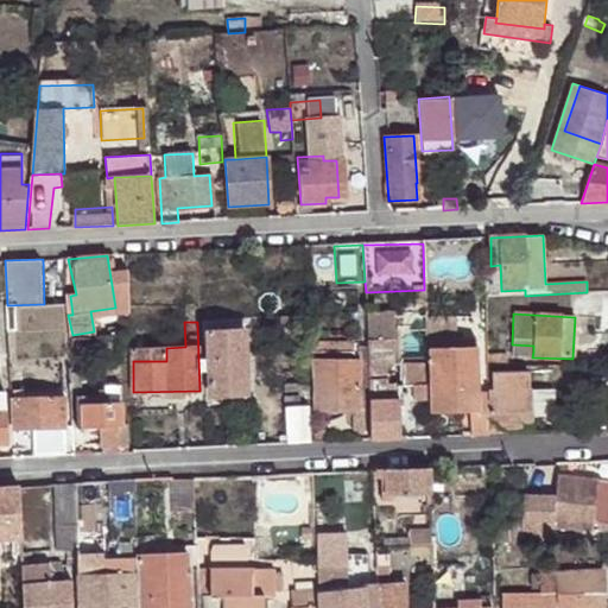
[(208,358),(210,390),(210,396),(246,394),(242,329),(207,331),(208,358)]
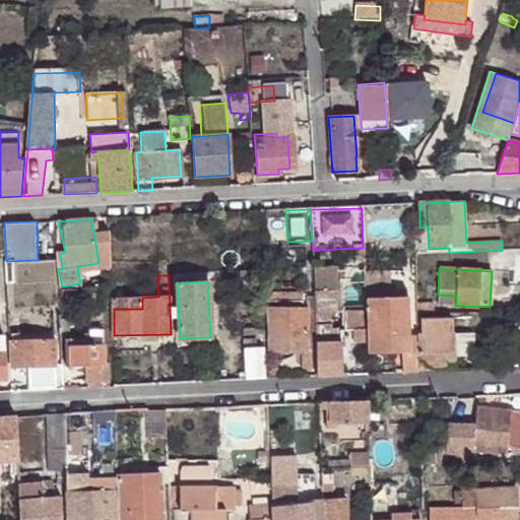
[(369,341),(367,341),(368,352),(400,352),(402,373),(416,372),(416,353),(417,344),(408,344),(407,283),(394,283),(395,297),(367,299),(369,341)]
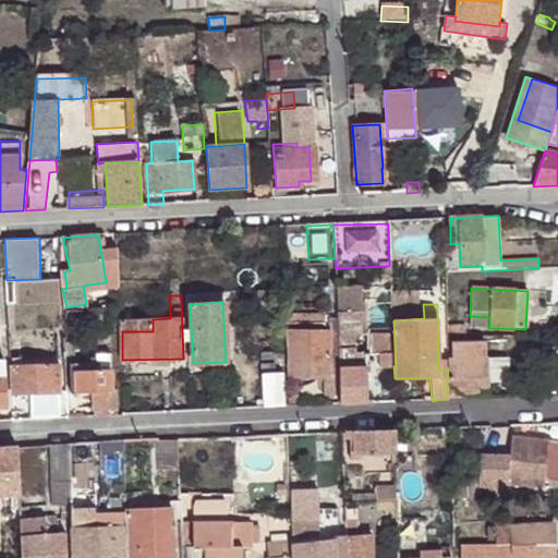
[(340,396),(340,404),(366,403),(366,355),(358,355),(359,354),(355,354),(355,313),(338,313),(339,318),(340,373),(340,396)]
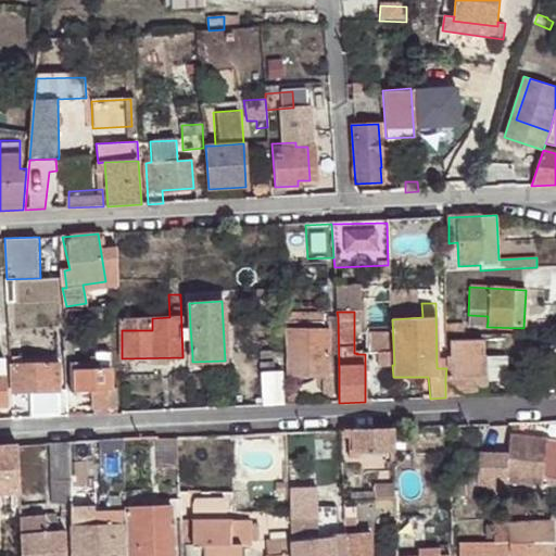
[(339,394),(339,371),(338,317),(286,320),(289,374),(289,384),(303,384),(328,383),(328,394),(331,394),(339,394)]
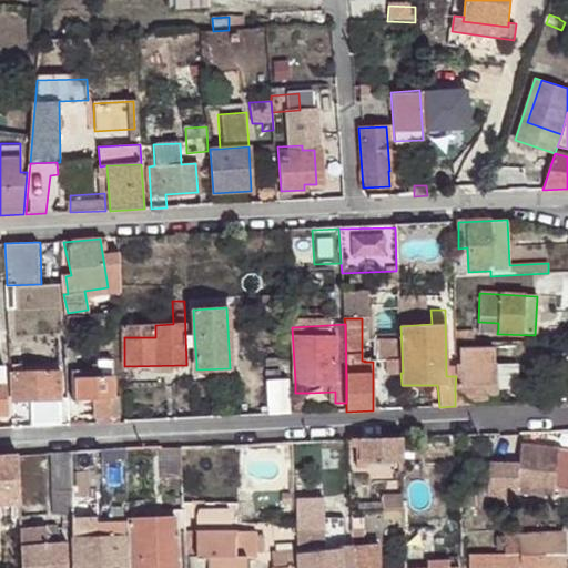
[(194,334),(185,335),(186,365),(196,364),(194,334)]
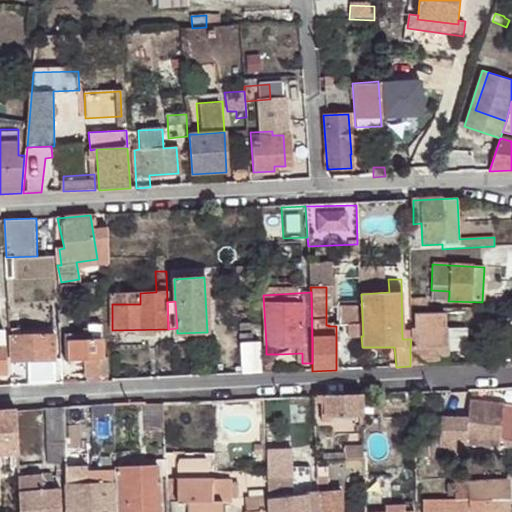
[(354,324),(354,308),(337,308),(337,324),(354,324)]
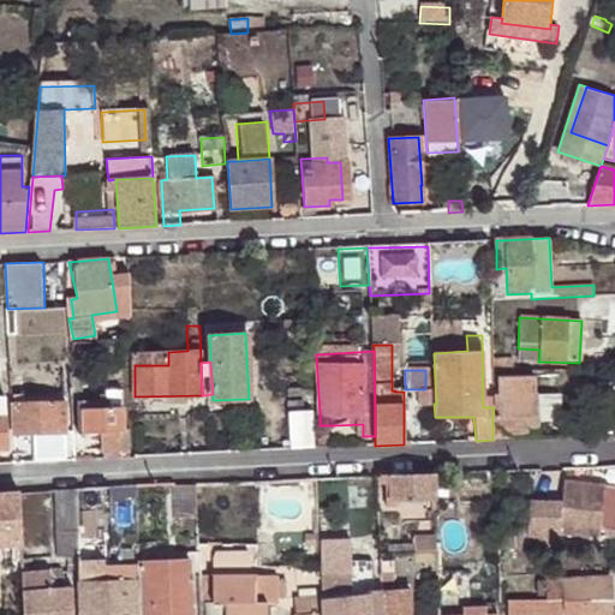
[(72,388),(72,377),(71,374),(60,374),(61,388),(72,388)]
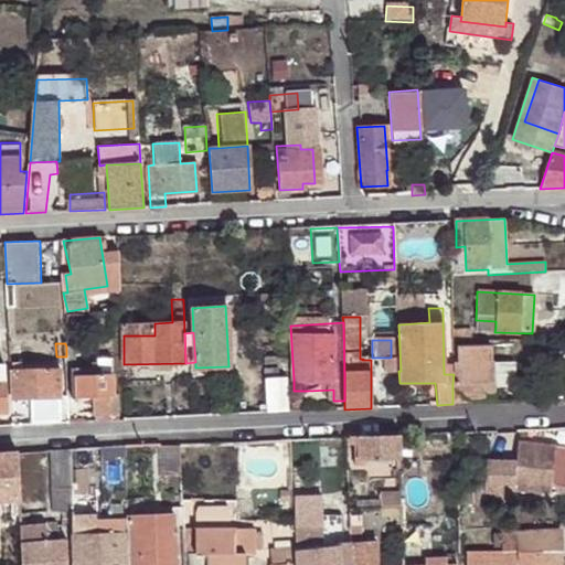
[(452,384),(452,404),(477,404),(493,403),(493,397),(508,396),(508,387),(513,387),(513,363),(491,364),(490,345),(458,345),(458,361),(454,361),(454,374),(452,384)]
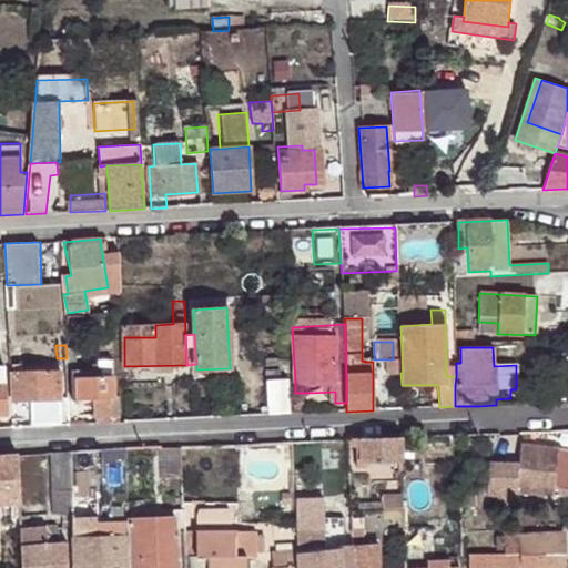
[(67,358),(67,366),(75,366),(75,348),(67,348),(67,358)]
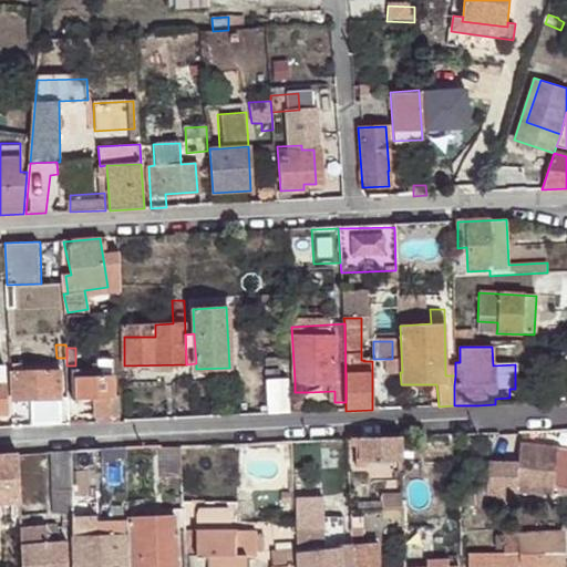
[(387,360),(387,373),(400,372),(400,359),(387,360)]
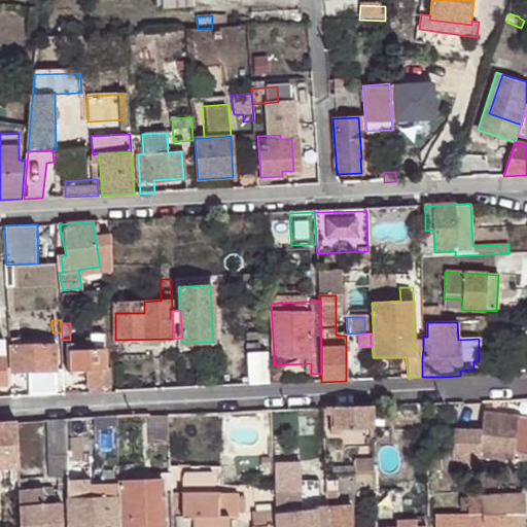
[(102,370),(105,370),(104,350),(95,350),(95,344),(67,345),(68,372),(88,371),(89,393),(103,392),(102,370)]
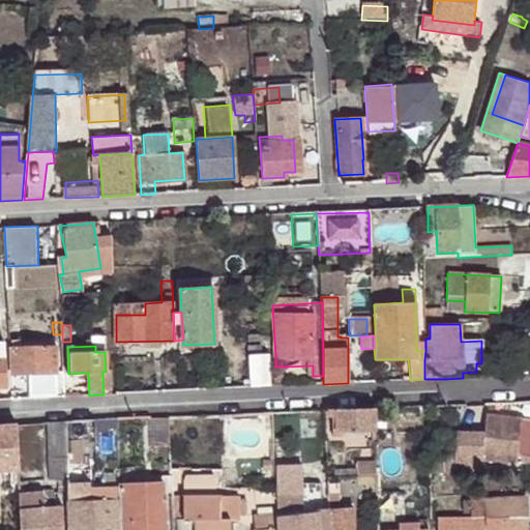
[(12,347),(13,375),(57,374),(56,347),(12,347)]
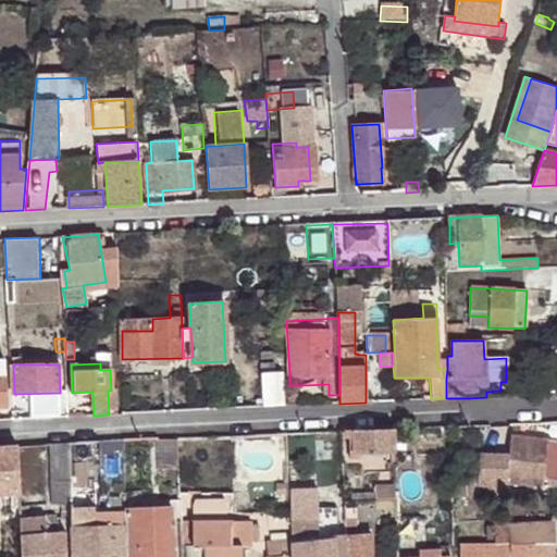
[(394,378),(393,366),(380,367),(380,378),(394,378)]
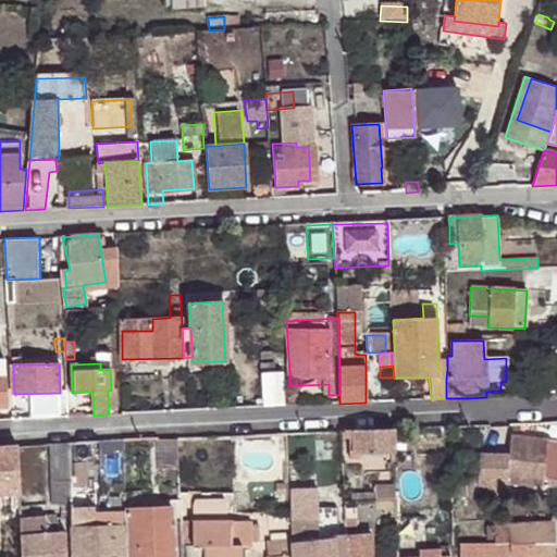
[(262,373),(263,407),(285,406),(285,396),(284,371),(262,373)]
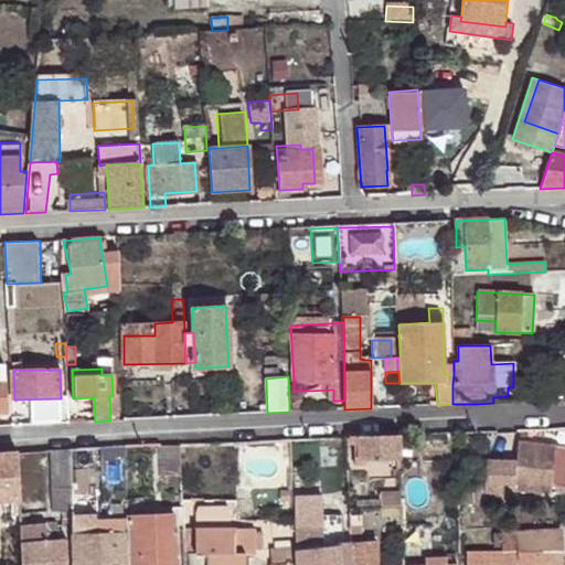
[(0,413),(9,413),(8,383),(0,383),(0,413)]
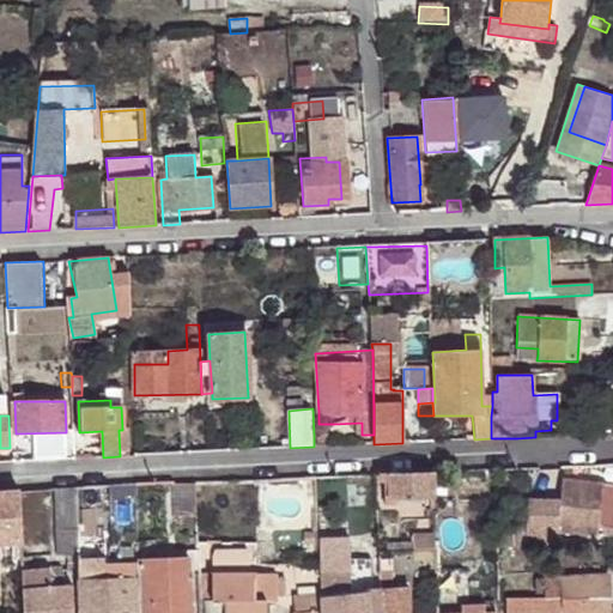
[(119,430),(120,456),(128,456),(127,430),(122,430),(119,430)]
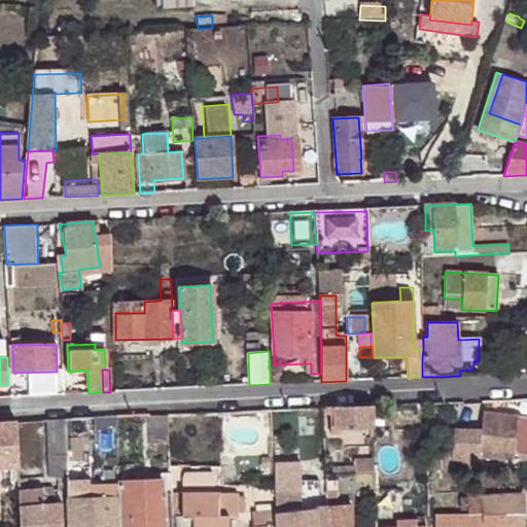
[(270,375),(270,384),(280,384),(279,375),(270,375)]
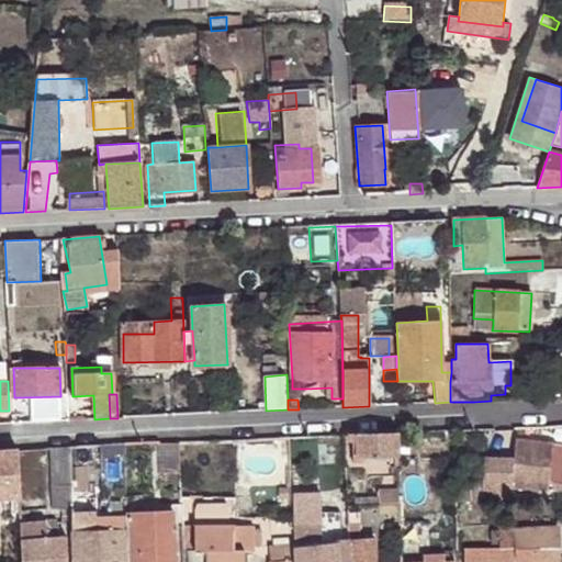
[(396,456),(396,434),(350,435),(351,464),(371,464),(371,457),(396,456)]
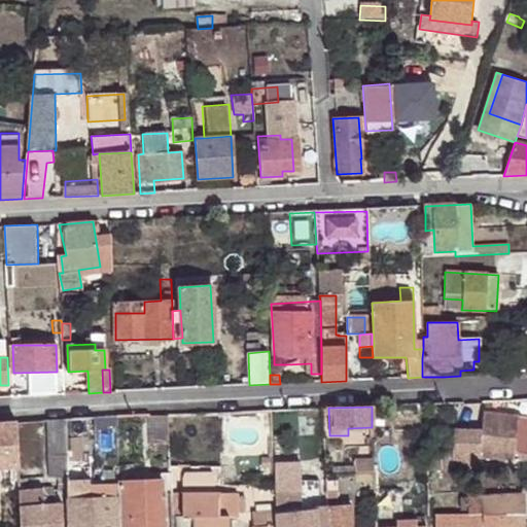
[(484,413),(481,444),(515,447),(519,417),(484,413)]
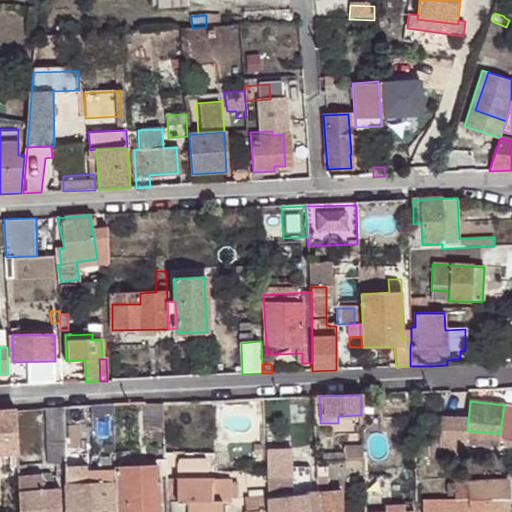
[(163,432),(162,402),(141,403),(142,432),(163,432)]
